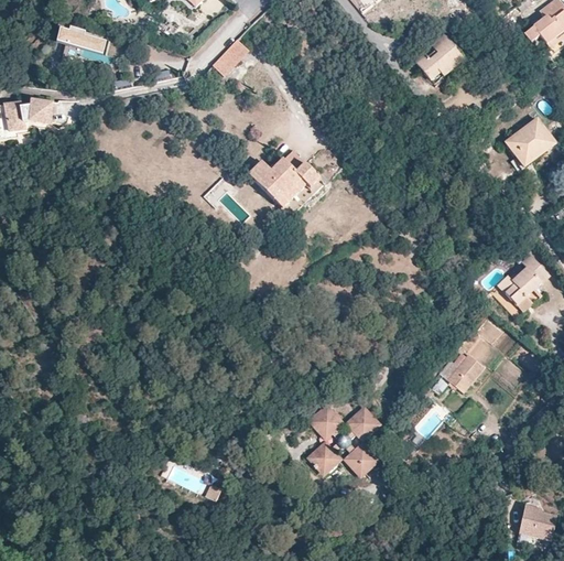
[(563,9),(563,8),(563,3),(560,0),(551,0),(540,10),(544,15),(524,32),(531,40),(539,34),(546,43),(563,30),(563,9)]
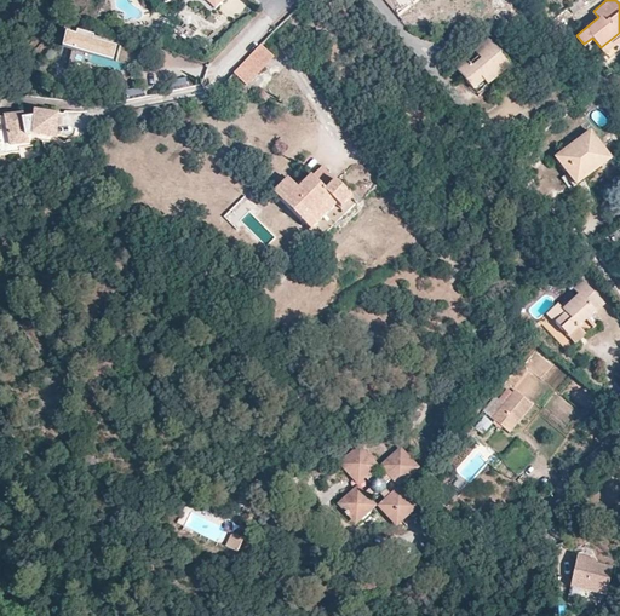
[(188,40),(196,28),(184,19),(176,30),(188,40)]
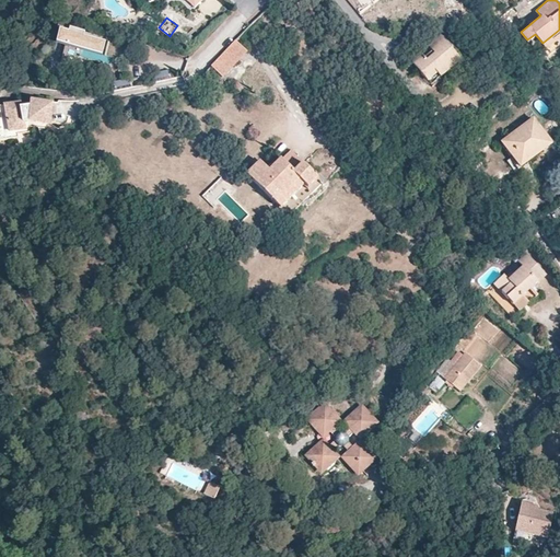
[(54,42),(49,60),(74,66),(79,47),(104,53),(107,37),(84,32),(85,28),(68,24),(67,27),(57,25),(54,42)]
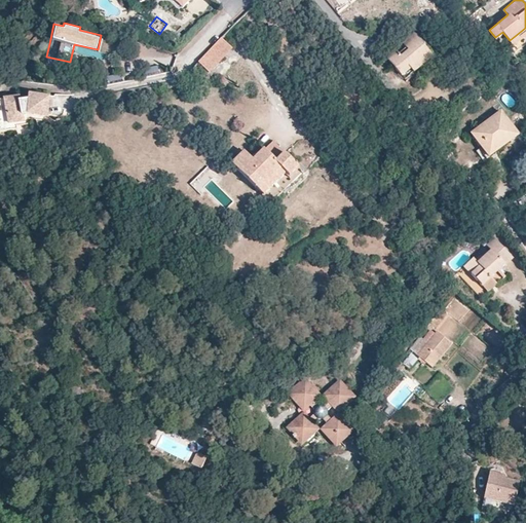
[(525,28),(510,40),(513,44),(525,33),(525,28)]
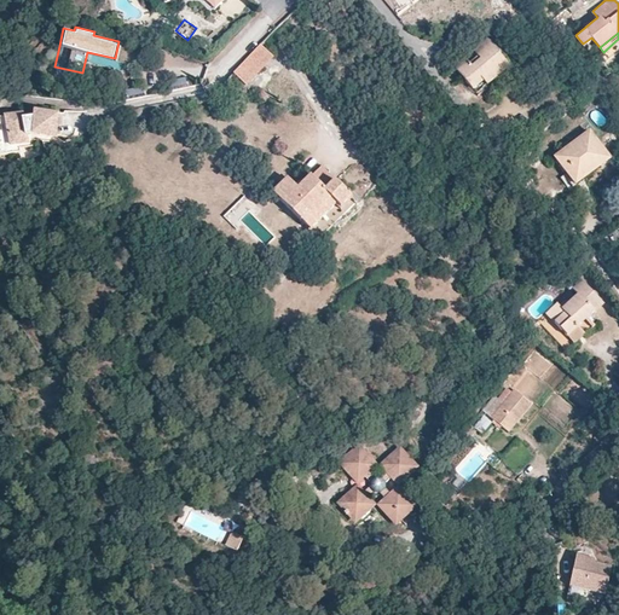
[(472,63),(469,61),(467,57),(456,67),(476,91),(510,63),(489,36),(473,48),(478,53),(480,57),(472,63)]
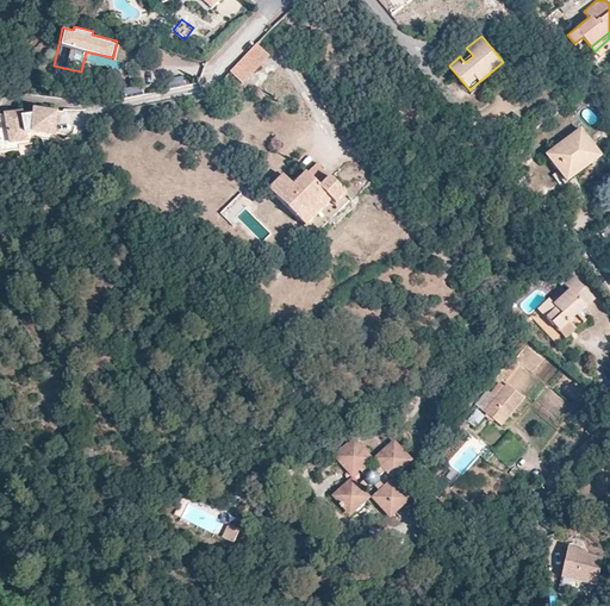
[(269,52),(256,41),(229,69),(242,81),(269,52)]
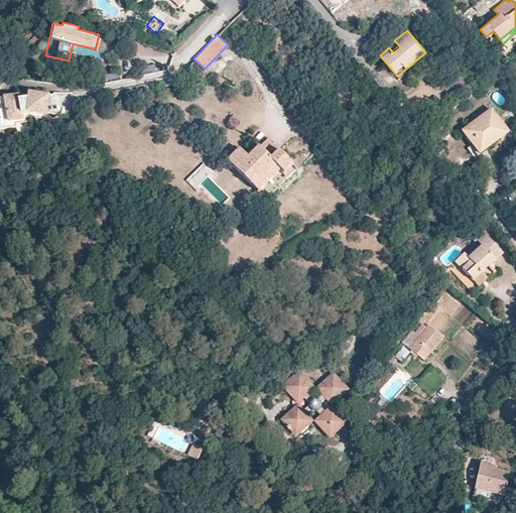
[(398,44),(391,50),(393,52),(400,47),(398,44)]
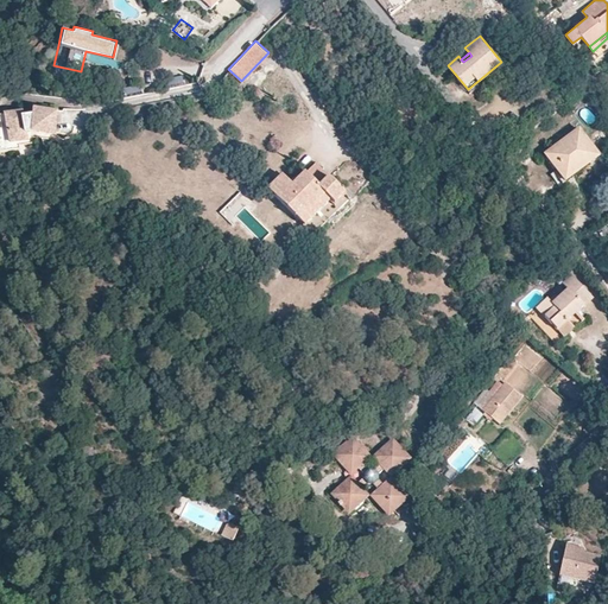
[(140,81),(124,86),(126,94),(143,89),(140,81)]
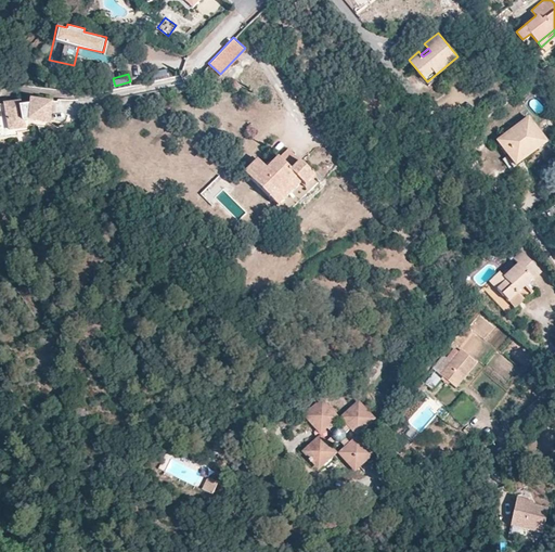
[(22,99),(0,101),(0,135),(17,133),(16,127),(25,126),(24,118),(30,118),(50,120),(52,99),(30,98),(30,103),(23,104),(22,99)]
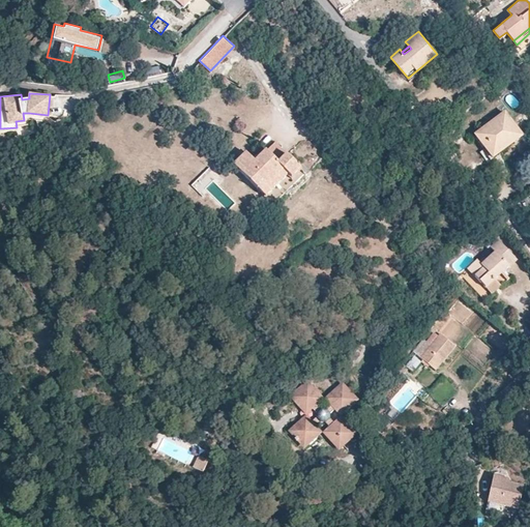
[(510,136),(514,141),(523,134),(505,110),(475,133),(490,151),(510,136)]
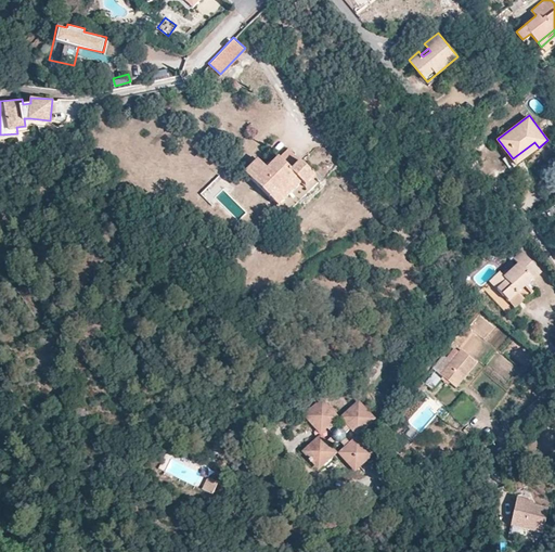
[(516,164),(539,148),(534,142),(513,158),(516,164)]
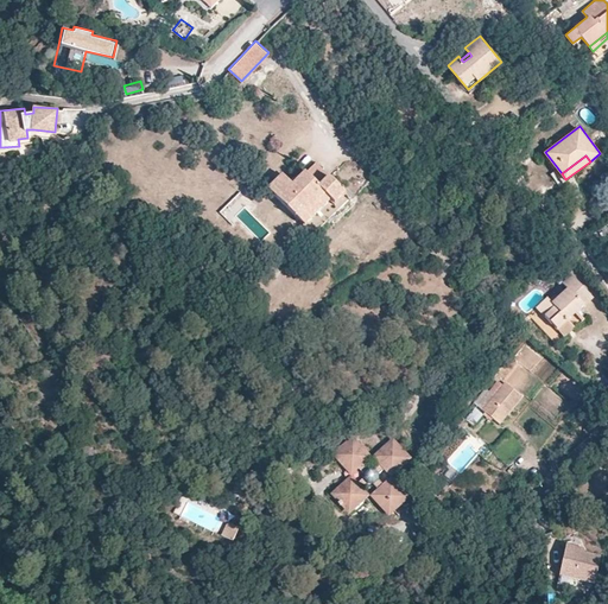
[(315,160),(305,170),(318,184),(329,173),(315,160)]
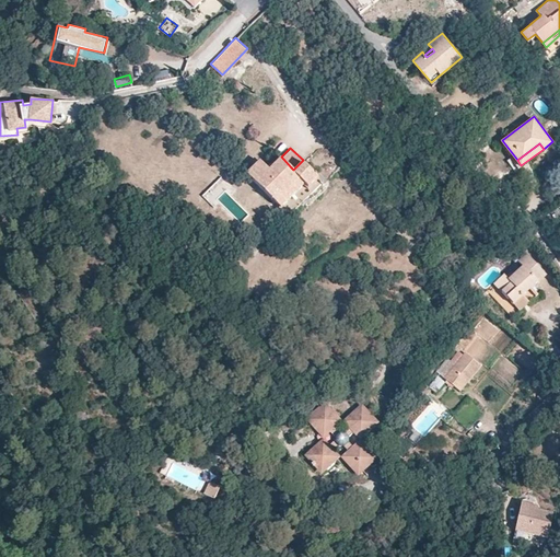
[(293,170),(281,157),(269,167),(259,158),(245,172),(261,188),(275,200),(298,178),(303,183),(307,188),(319,177),(303,160),(293,170)]
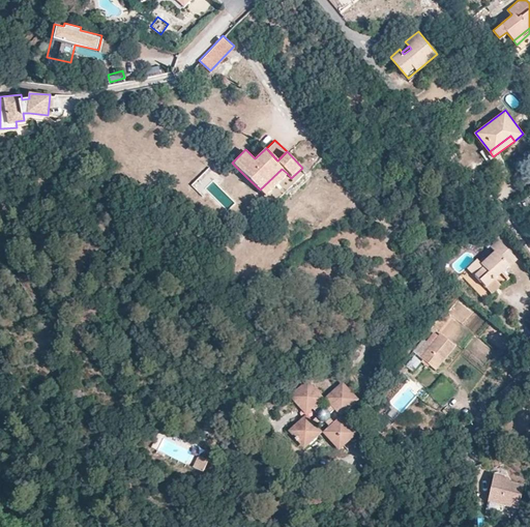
[(225,166),(216,157),(211,162),(219,170),(225,166)]
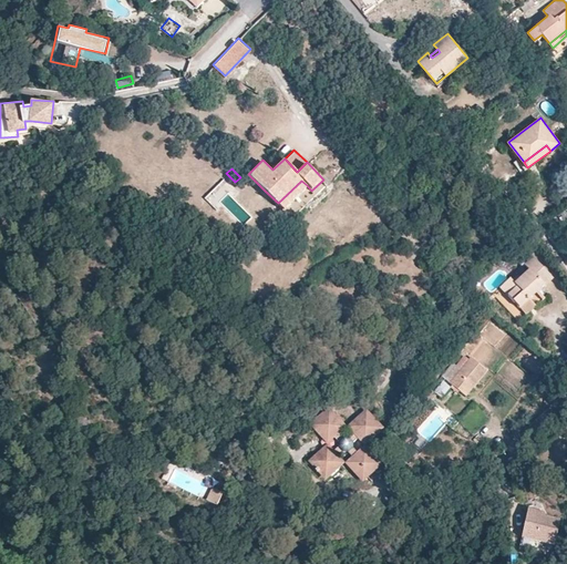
[(220,180),(206,194),(214,203),(229,188),(220,180)]
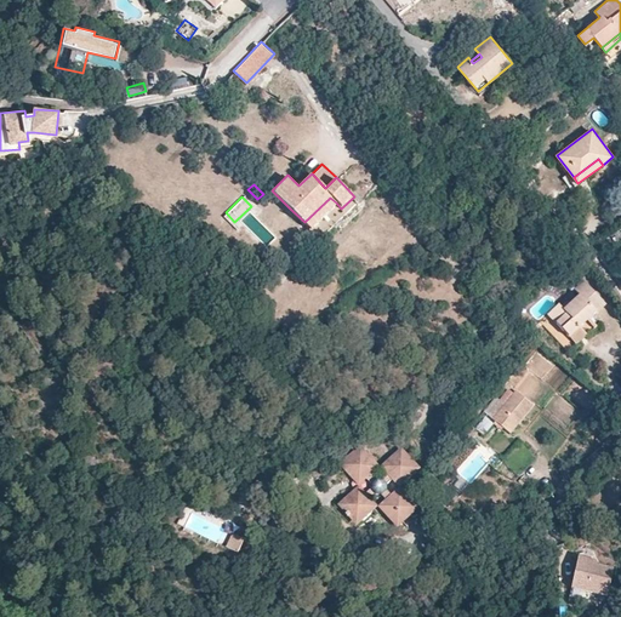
[(330,198),(305,222),(311,228),(336,203),(330,198)]
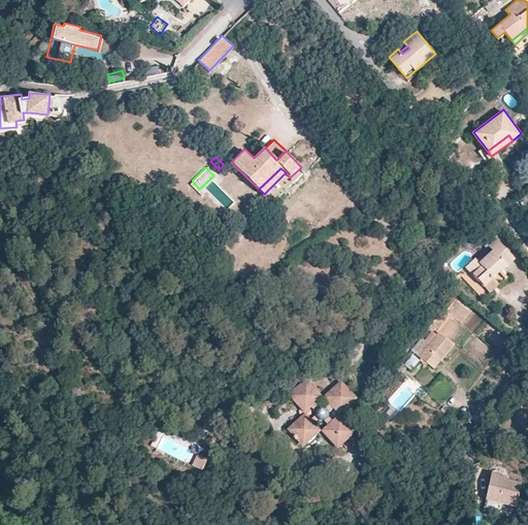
[(519,201),(512,206),(515,210),(522,205),(519,201)]
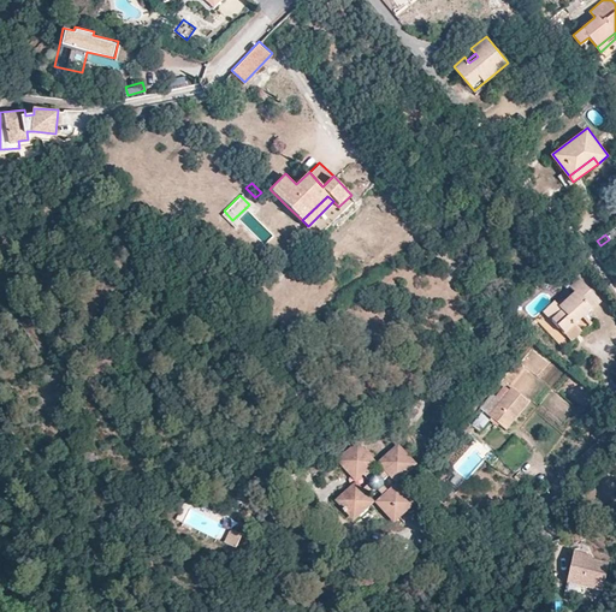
[(543,309),(564,332),(575,322),(582,315),(585,313),(600,298),(579,275),(570,284),(575,290),(560,304),(554,299),(543,309)]
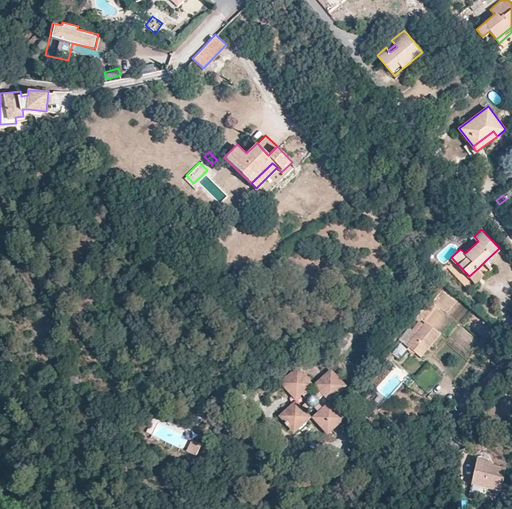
[(492,267),(486,260),(484,262),(489,269),(492,267)]
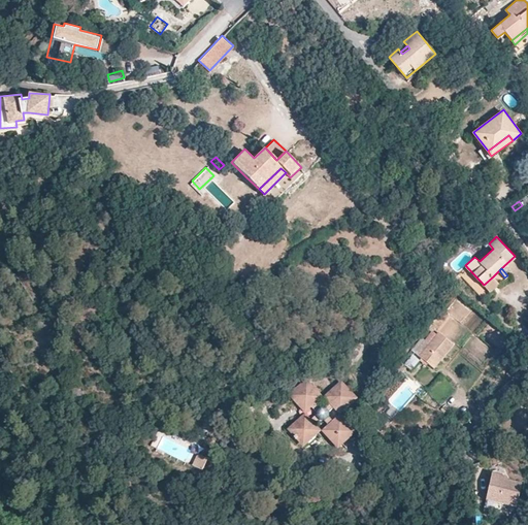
[(493,276),(484,285),(490,292),(499,283),(493,276)]
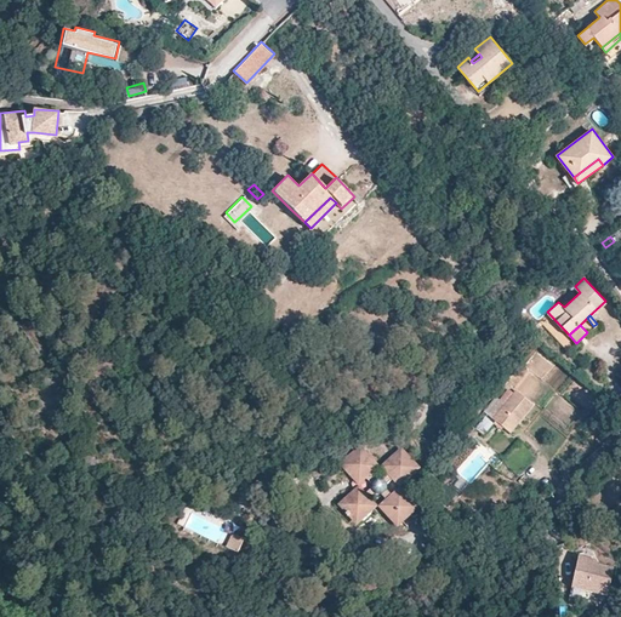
[(534,403),(514,387),(503,400),(495,394),(483,409),(491,415),(511,430),(534,403)]
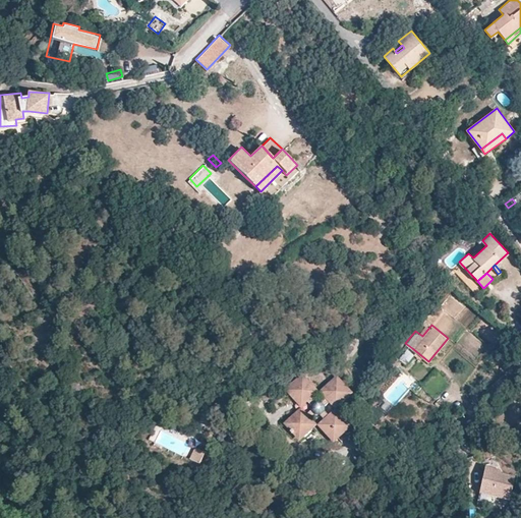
[(336,383),(332,379),(323,387),(327,391),(323,394),(325,396),(321,399),(314,399),(312,395),(313,394),(311,391),(315,388),(305,378),(302,381),(298,376),(290,384),(294,388),(289,391),(299,402),(302,398),(305,402),(307,400),(310,402),(310,408),(306,411),(304,409),(301,413),(297,409),(287,417),(291,421),(287,425),(295,435),(299,432),(302,435),(312,425),(309,422),(312,419),(310,415),(314,412),(320,412),(323,416),(321,418),(324,421),(321,425),(330,436),(333,433),(337,436),(345,428),(342,424),(345,421),(336,411),(333,414),(330,411),(328,412),(324,408),(324,403),(328,400),(331,403),(335,399),(338,402),(347,394),(344,391),(347,388),(340,379),(336,383)]
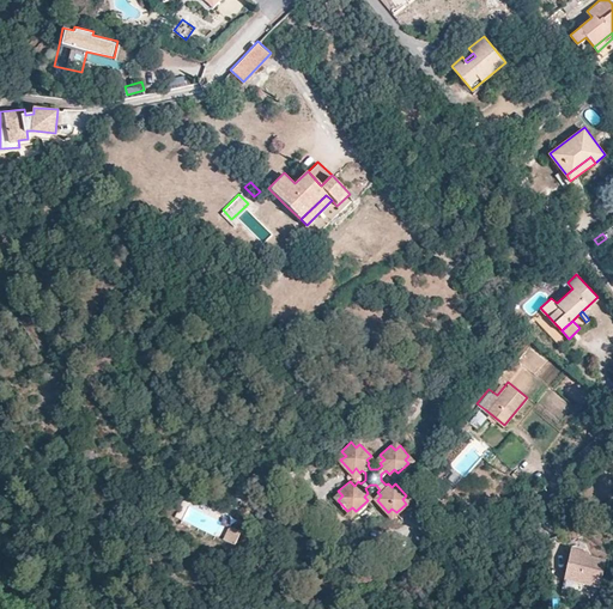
[(463,474),(459,469),(451,476),(456,482),(463,474)]
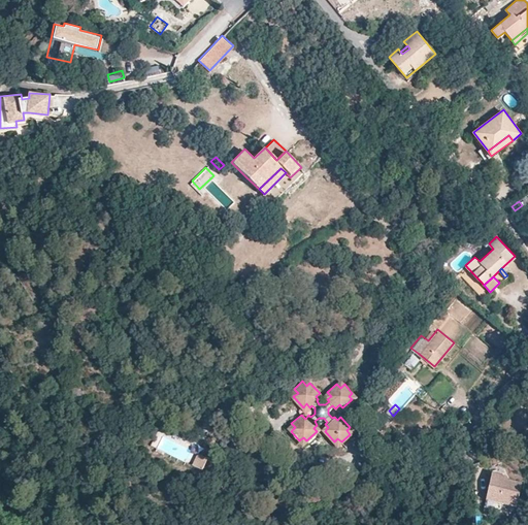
[(207,457),(198,452),(193,463),(202,467),(207,457)]
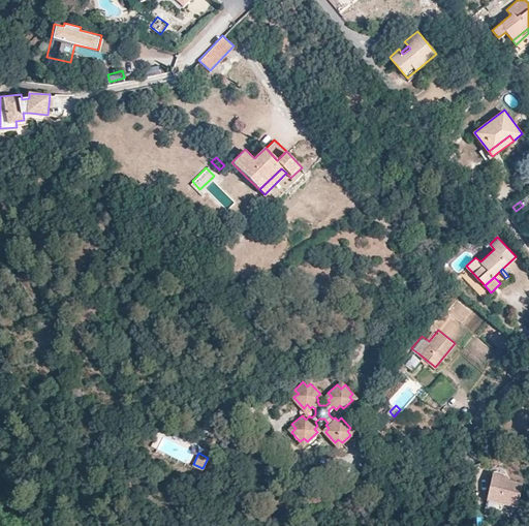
[(491,473),(487,497),(518,503),(522,478),(506,476),(491,473)]
